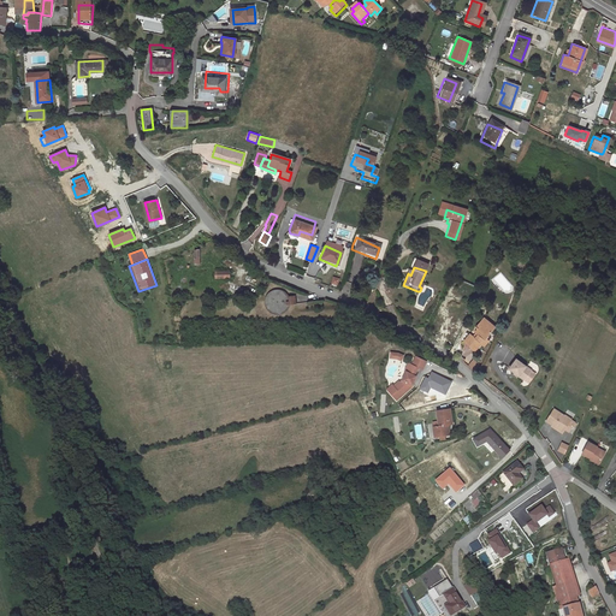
[(462,341),(474,350),(493,325),(481,315),(462,341)]
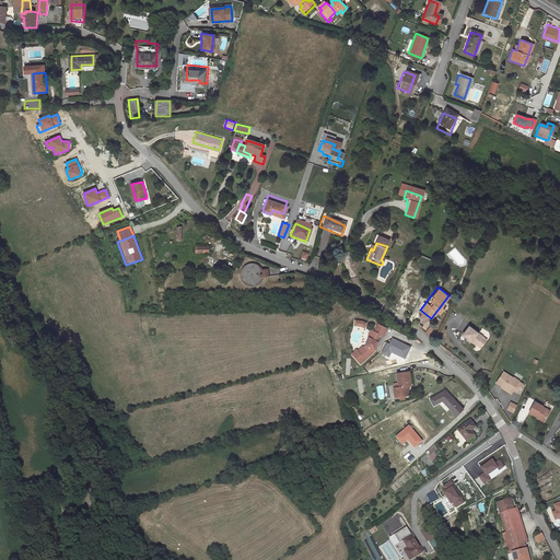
[(387,328),(377,324),(372,335),(371,335),(365,347),(364,349),(363,348),(358,352),(359,353),(354,358),(361,365),(376,351),(375,351),(378,342),(377,341),(380,335),(384,336),(387,328)]
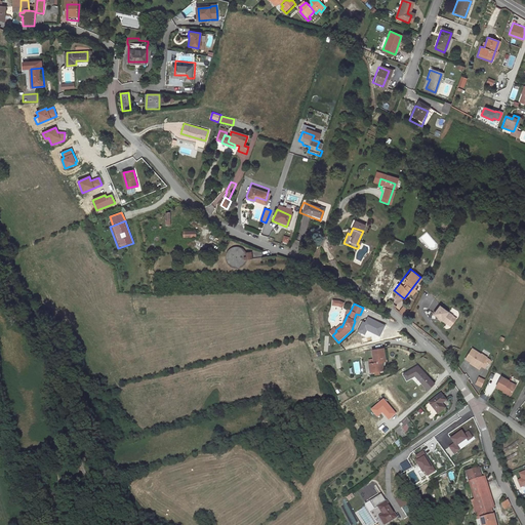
[(451,314),(440,306),(434,315),(446,323),(451,314)]
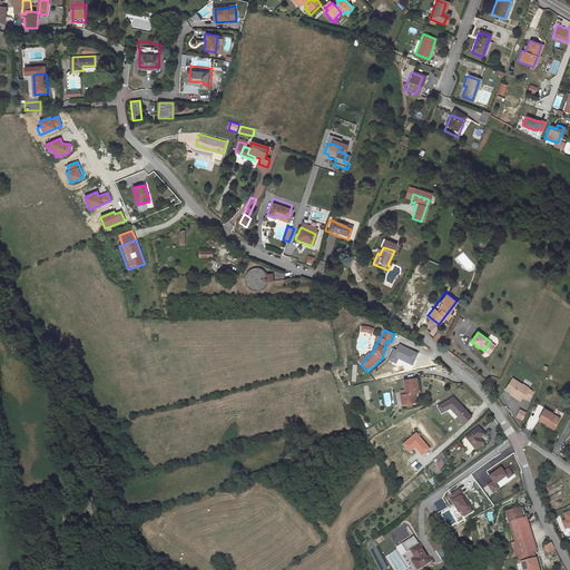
[(436,333),(433,338),(438,342),(442,336),(436,333)]
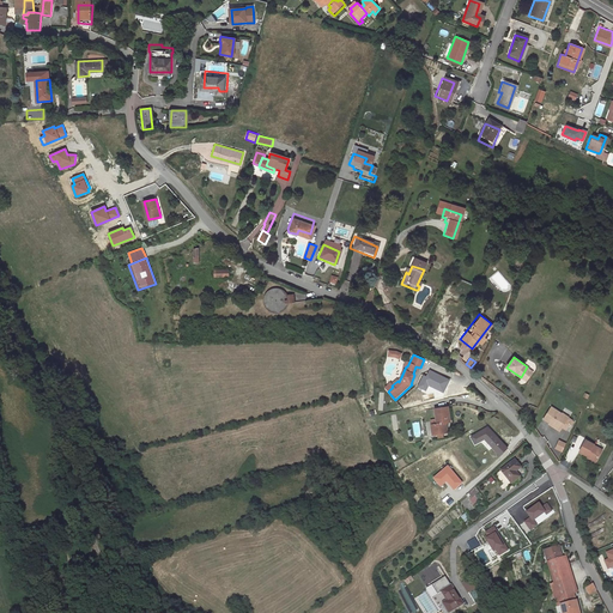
[(450,380),(430,369),(426,376),(423,375),(417,387),(426,392),(429,386),(443,393),(450,380)]
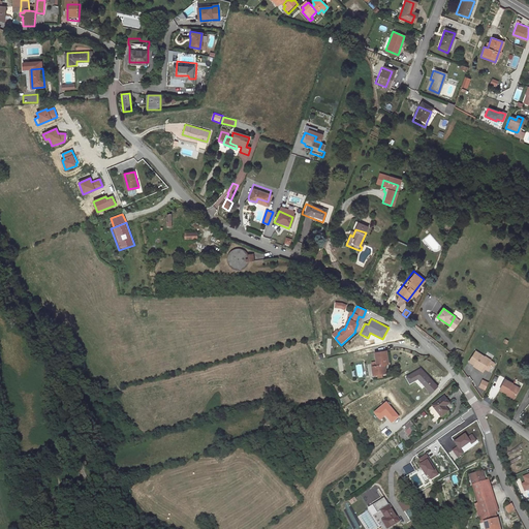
[(491,358),(490,355),(486,353),(485,355),(475,349),(469,360),(474,363),(473,365),(481,370),(484,370),(486,367),(489,368),(492,364),(493,365),(495,361),(491,359),(491,358)]
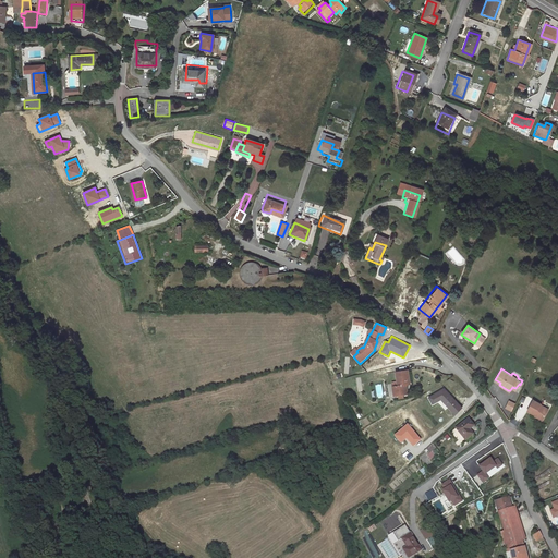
[(391,391),(392,396),(393,401),(407,399),(405,389),(409,389),(407,375),(395,376),(397,390),(391,391)]
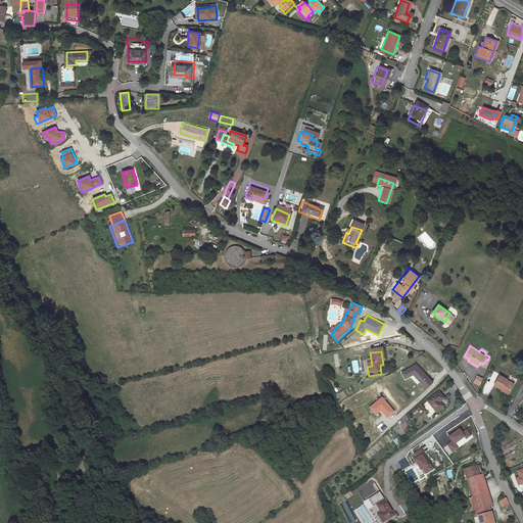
[(406,379),(415,375),(427,388),(433,382),(417,364),(402,373),(406,379)]
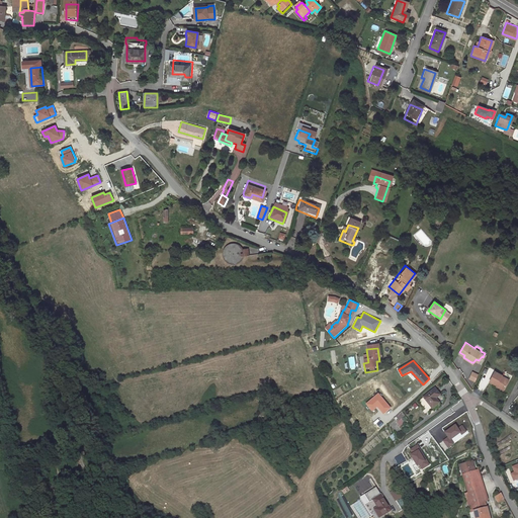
[(508,379),(502,375),(503,374),(495,369),(489,378),(495,383),(495,384),(497,385),(501,390),(508,379)]
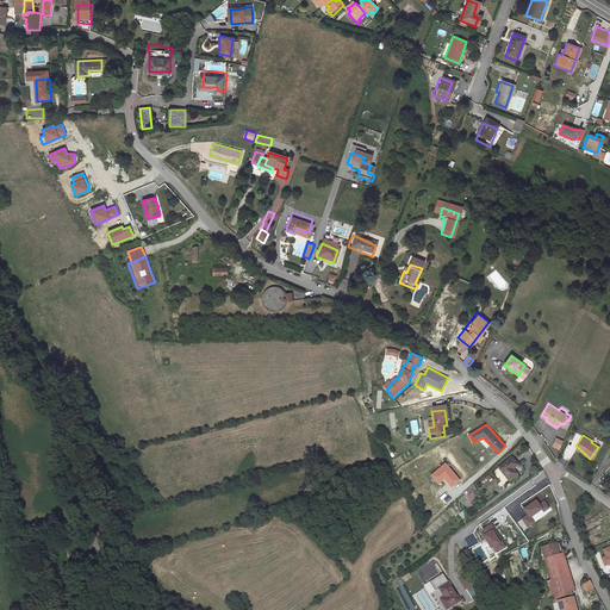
[(551,447),(559,450),(562,441),(555,437),(551,447)]
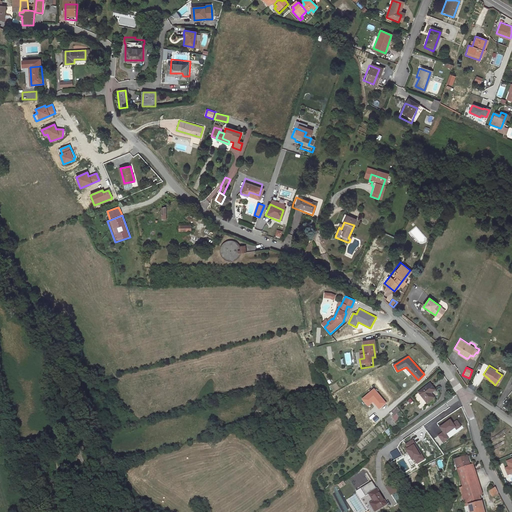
[(434,393),(429,387),(419,395),(428,406),(434,401),(430,396),(434,393)]
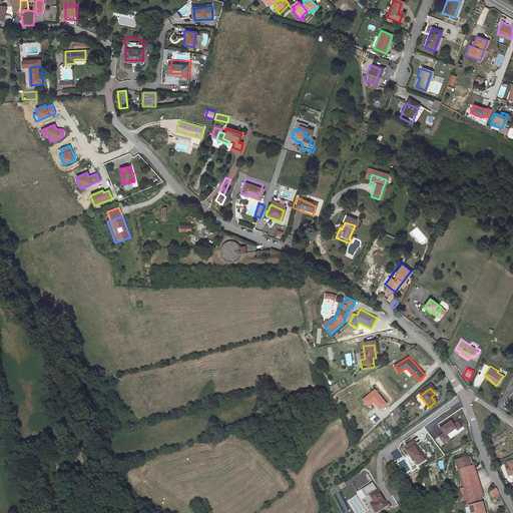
[(388,404),(375,389),(362,400),(368,408),(374,403),(380,410),(388,404)]
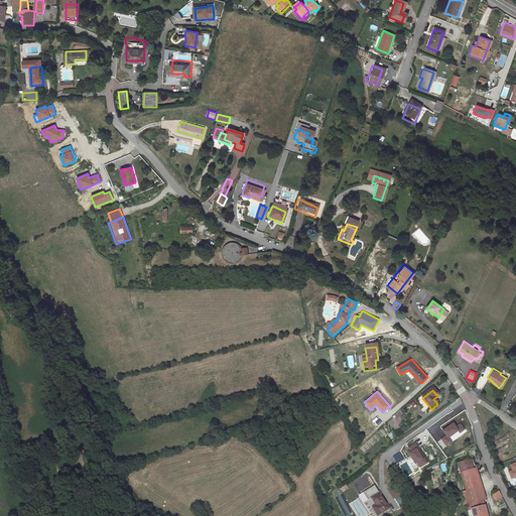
[(392,419),(400,424),(403,420),(400,418),(403,414),(398,410),(392,419)]
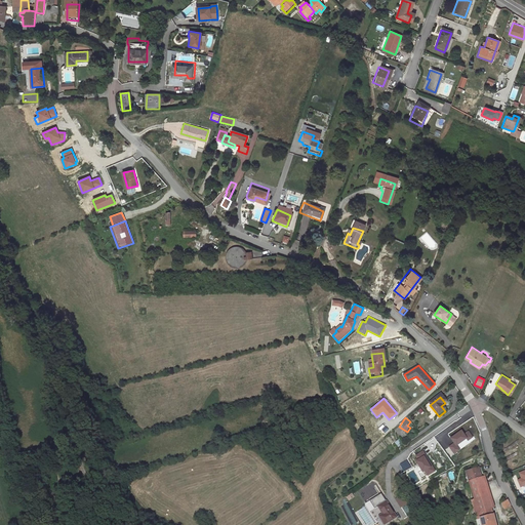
[(401,436),(404,430),(398,426),(395,432),(401,436)]
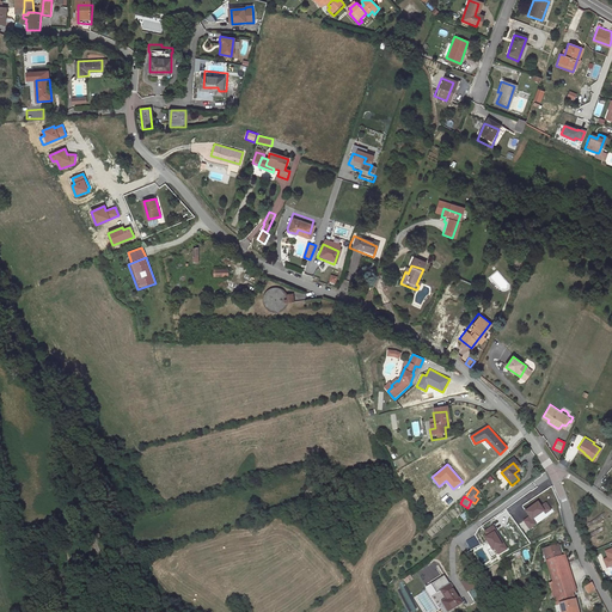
[(533,516),(536,522),(530,526),(534,534),(542,531),(538,525),(550,518),(552,520),(557,516),(554,510),(549,513),(545,509),(533,516)]
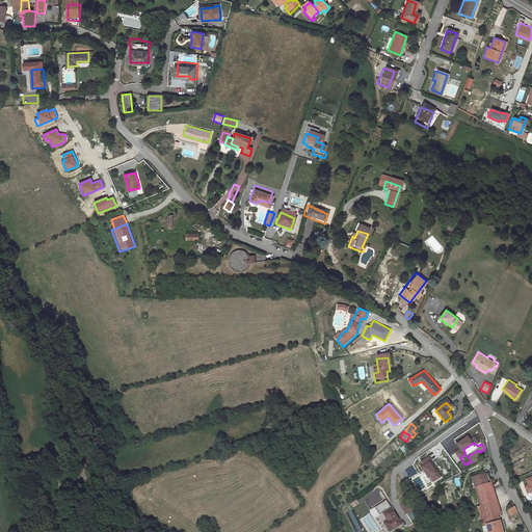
[(440,482),(437,477),(435,478),(429,468),(431,467),(428,461),(421,466),(424,471),(422,472),(428,482),(430,481),(432,486),(440,482)]
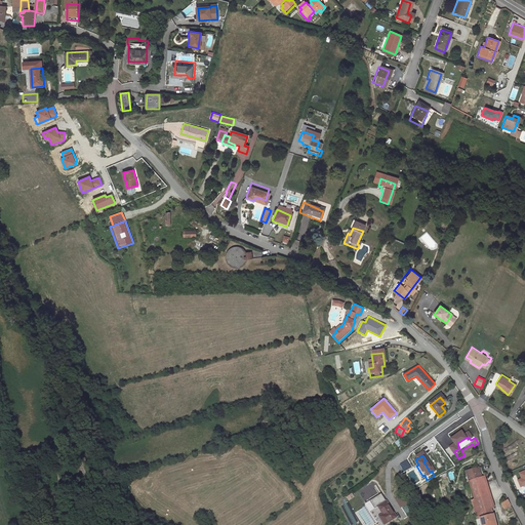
[(411,469),(407,462),(400,467),(404,473),(411,469)]
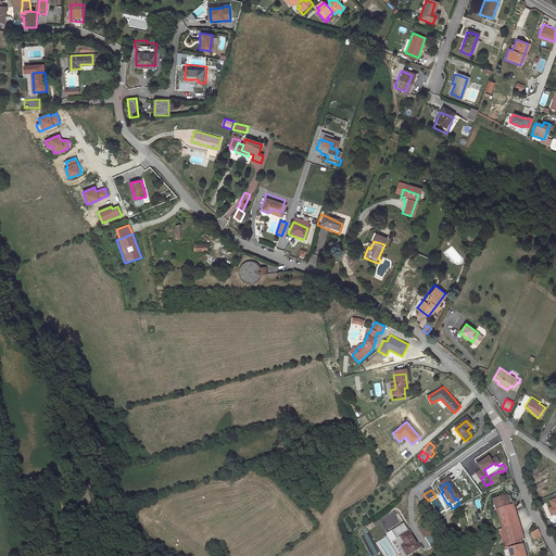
[(497,513),(510,508),(507,497),(494,502),(497,513)]
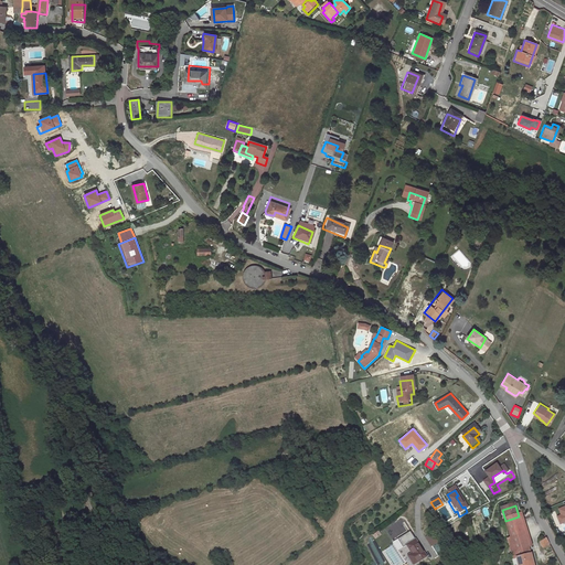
[(519,516),(530,550),(533,548),(523,515),(519,516)]
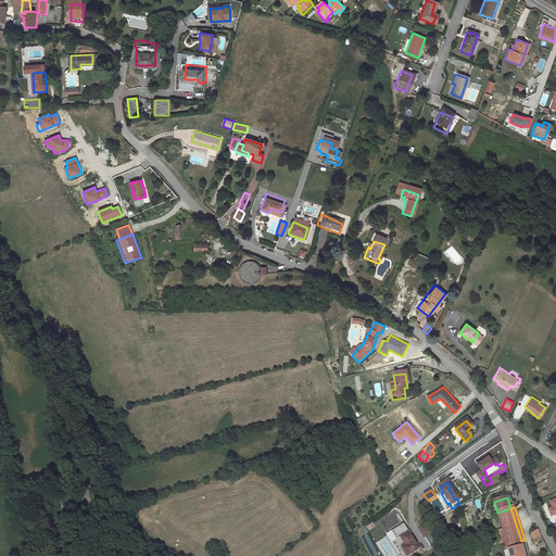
[(521,541),(510,508),(497,513),(509,554),(523,550),(521,541)]
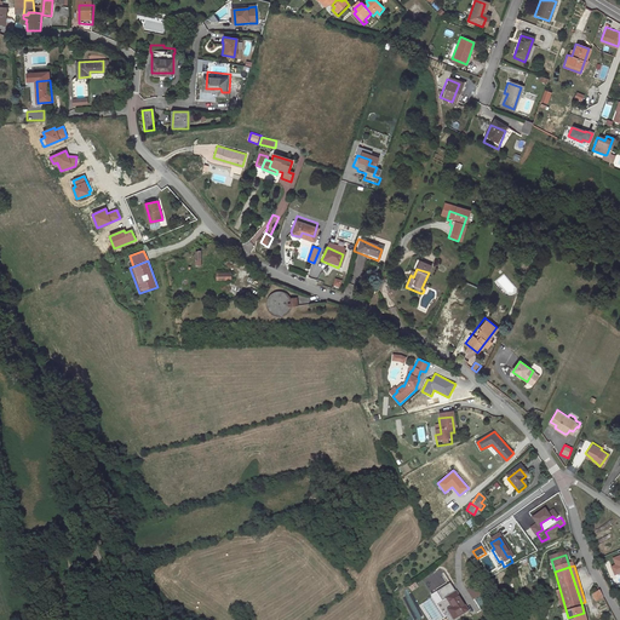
[(449,602),(458,596),(451,585),(437,593),(445,606),(449,602)]
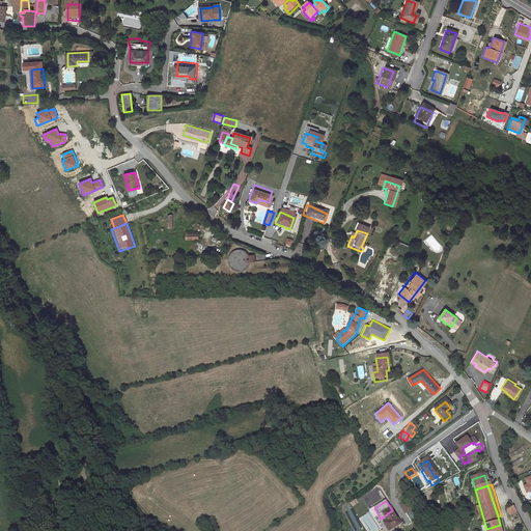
[(412,512),(407,504),(400,507),(406,515),(412,512)]
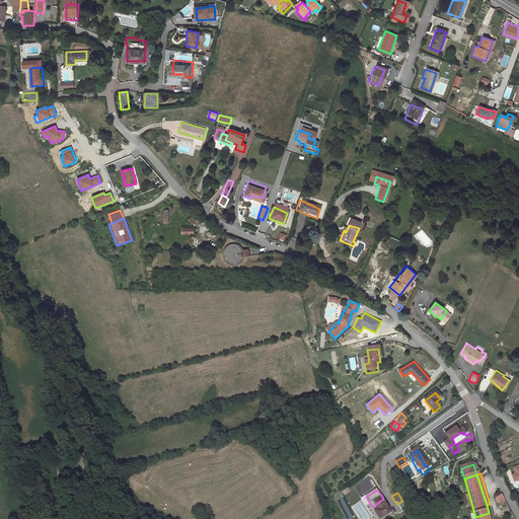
[(500,506),(506,502),(503,497),(497,501),(500,506)]
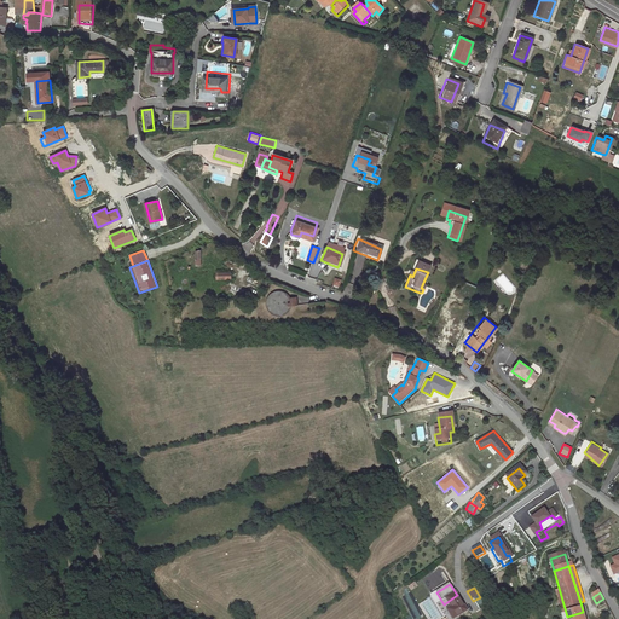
[(456,618),(468,612),(457,595),(449,601),(453,609),(449,612),(452,618),(456,618)]
